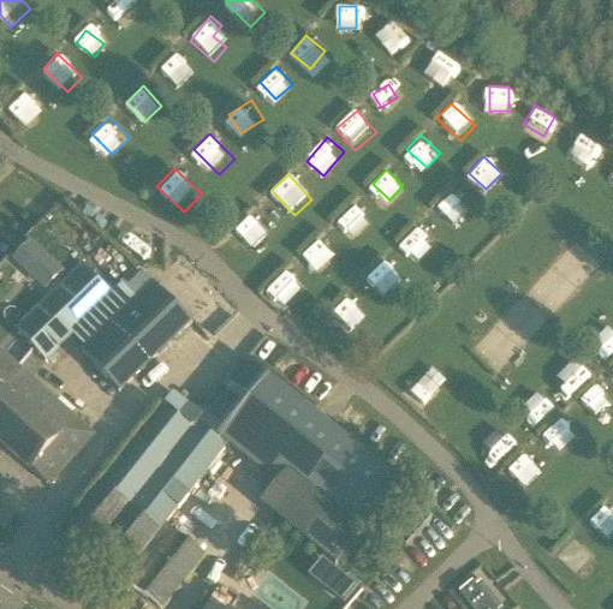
[(436,203),(451,221),(469,208),(454,190),(436,203)]
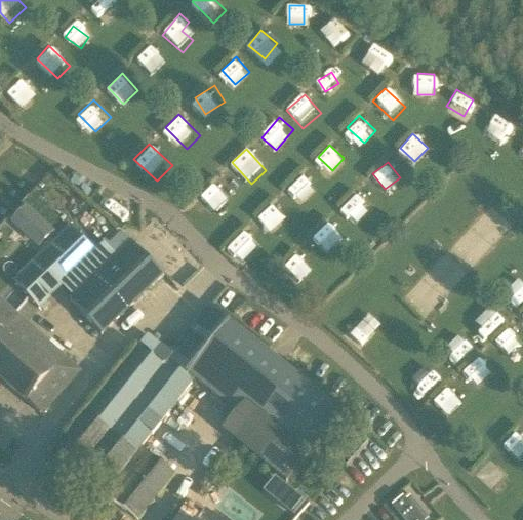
[(297,176),(288,186),(305,201),(314,192),(297,176)]
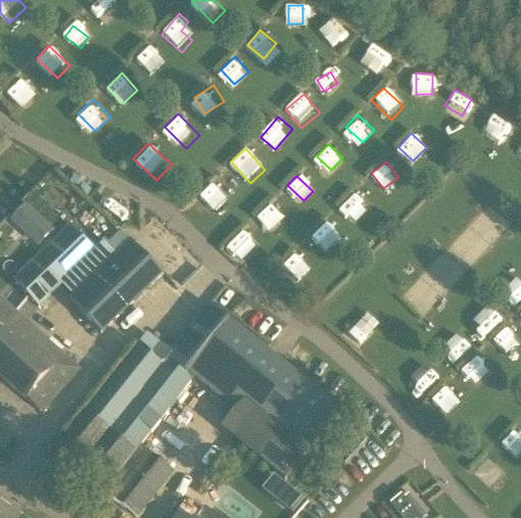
[(199,194),(218,215),(235,198),(217,178),(199,194)]
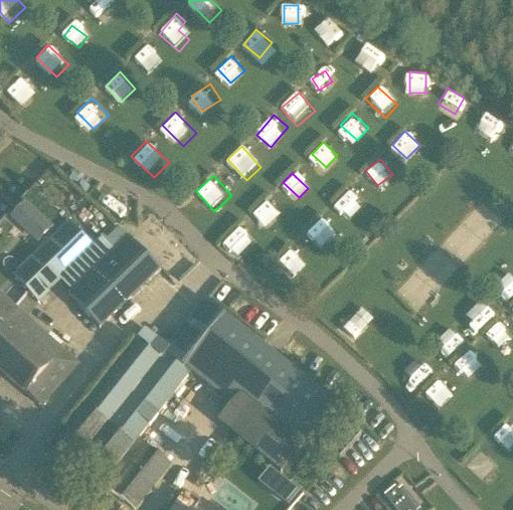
[(349,188),(336,201),(349,215),(363,202),(349,188)]
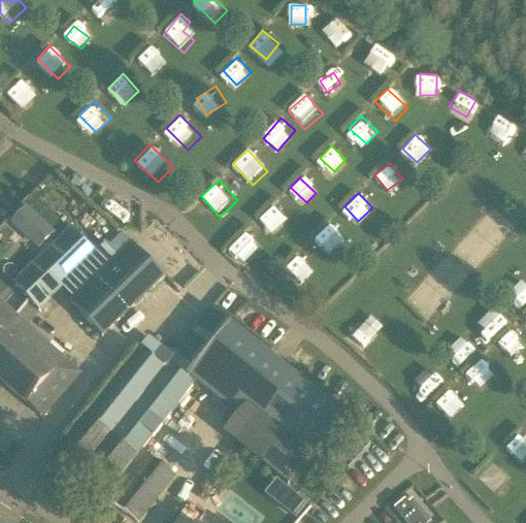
[(38,213),(29,204),(12,222),(22,230),(38,213)]
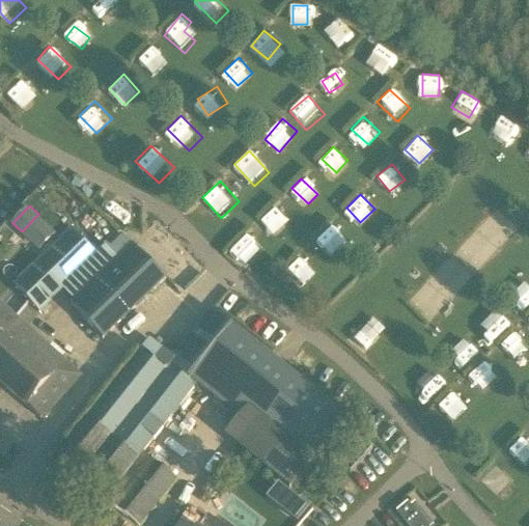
[(279,232),(288,217),(270,206),(260,222),(279,232)]
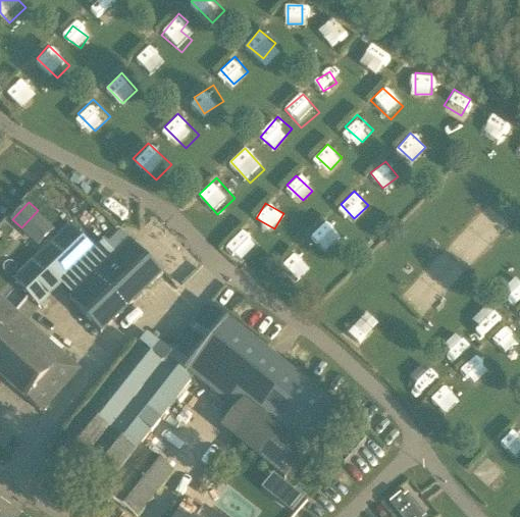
[(323,248),(336,236),(323,221),(310,235),(323,248)]
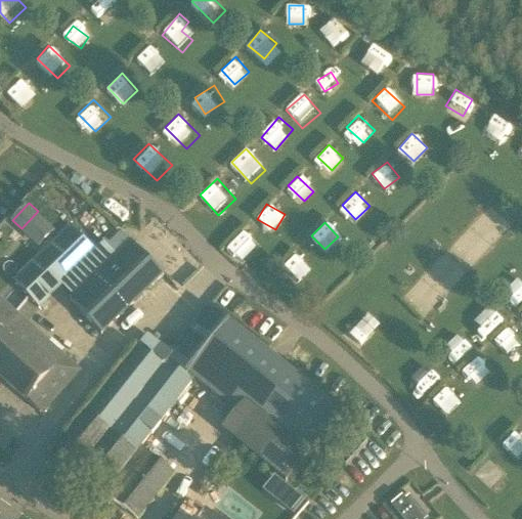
[(63,283),(97,250),(74,224),(15,279),(40,305),(50,295),(41,286),(53,273),(63,283)]
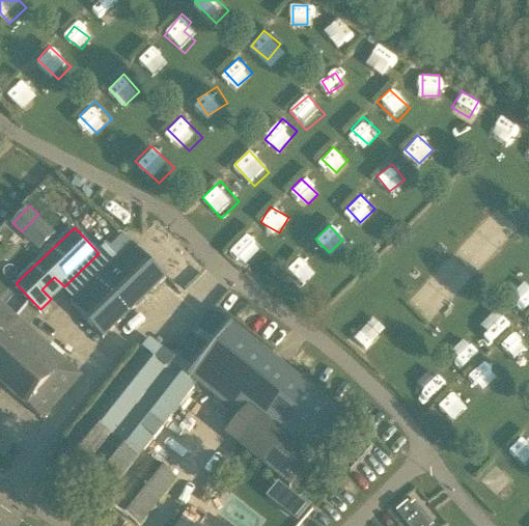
[(109,246),(119,255),(73,301),(106,334),(166,275),(133,242),(123,231),(109,246)]
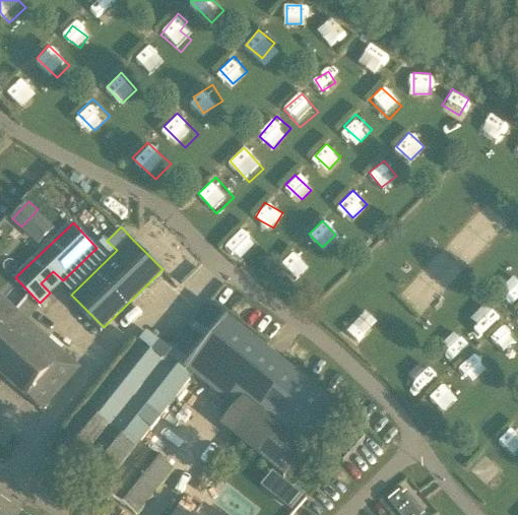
[(241,256),(253,245),(239,230),(227,241),(241,256)]
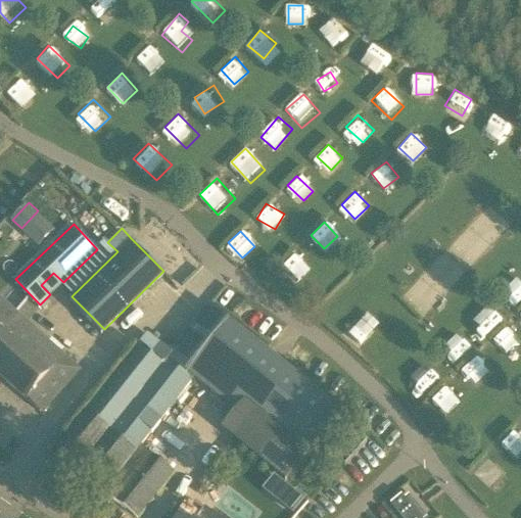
[(503,290),(514,303),(520,297),(520,282),(517,278),(503,290)]
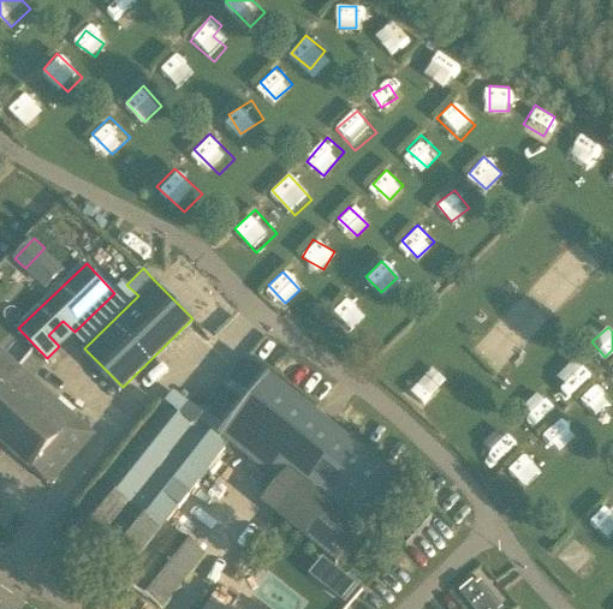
[(0,436),(33,466),(77,417),(0,347),(0,436)]
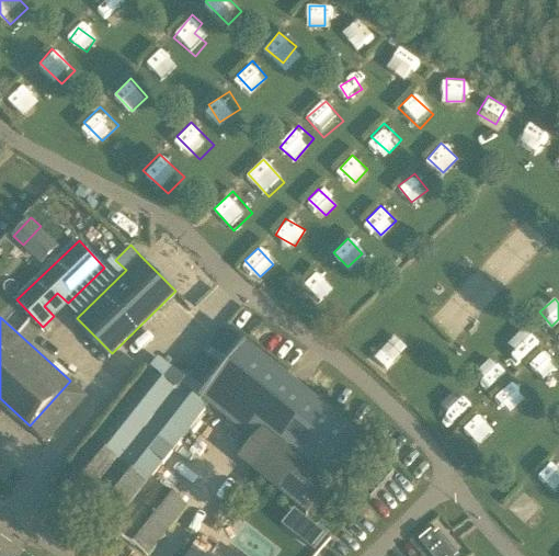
[(201,399),(248,341),(224,322),(183,373),(178,379),(180,382),(201,399)]
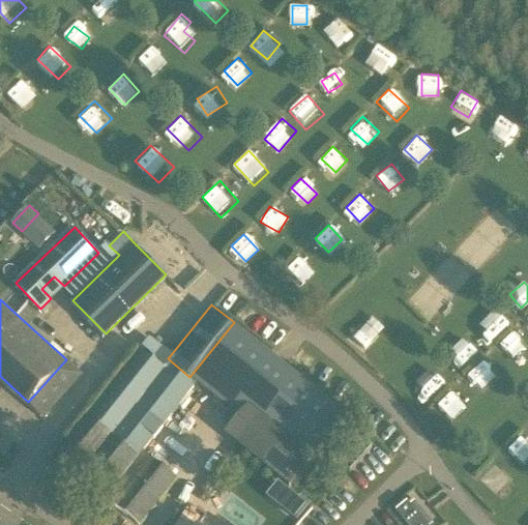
[(494,332),(505,322),(496,312),(485,322),(494,332)]
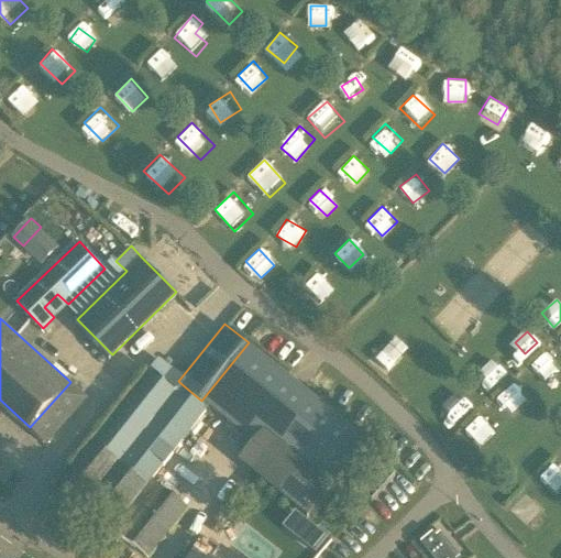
[(201,401),(209,406),(211,404),(256,441),(266,429),(278,439),(254,470),(310,516),(371,442),(249,342),(201,401)]
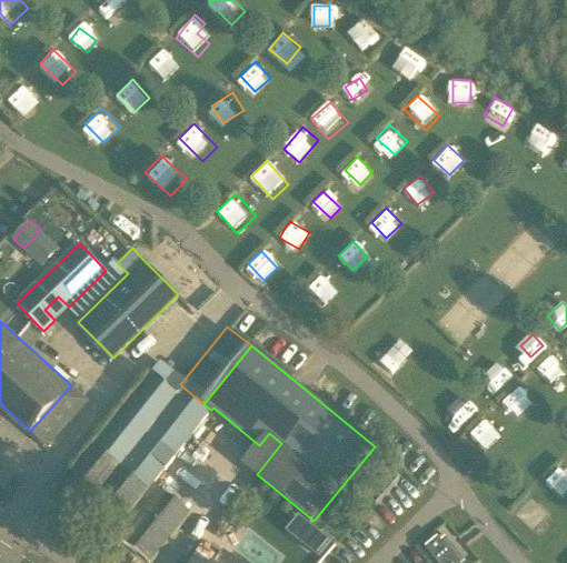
[(536,368),(553,382),(565,369),(548,353),(536,368)]
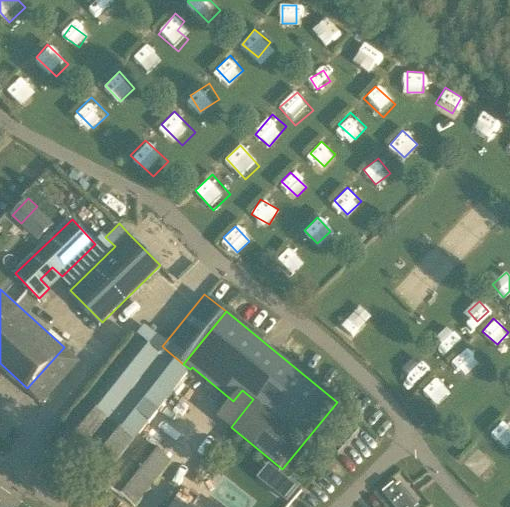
[(167,340),(147,324),(139,335),(161,352),(164,348),(162,346),(167,340)]
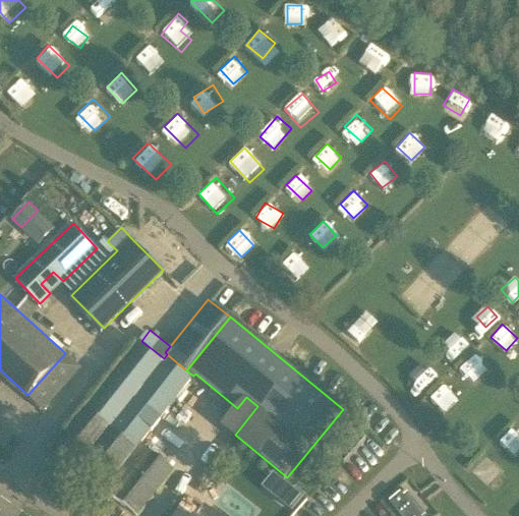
[(446,341),(452,354),(469,346),(463,333),(446,341)]
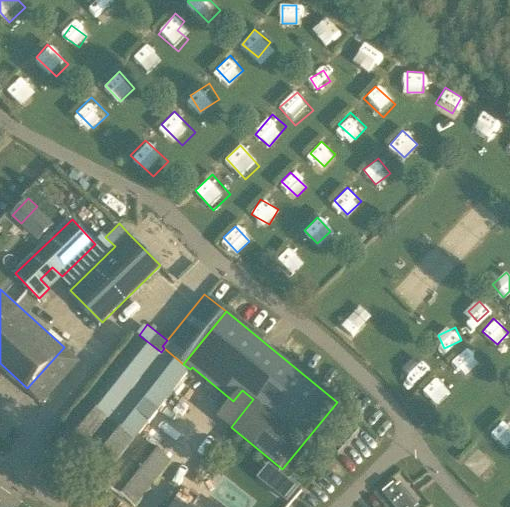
[(140,434),(190,369),(183,364),(164,348),(161,352),(139,335),(138,334),(49,448),(106,492),(111,485),(137,504),(171,460),(140,434)]
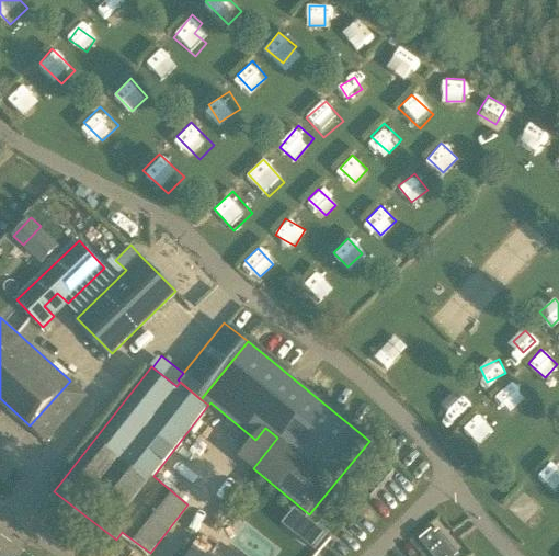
[(186,437),(207,453),(213,445),(193,429),(186,437)]
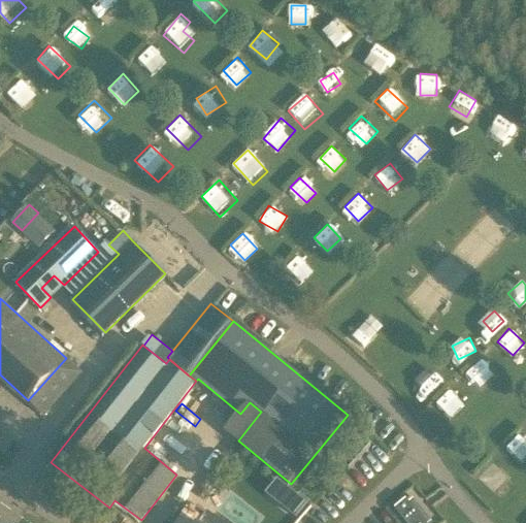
[(492,459),(479,472),(493,486),(505,471),(492,459)]
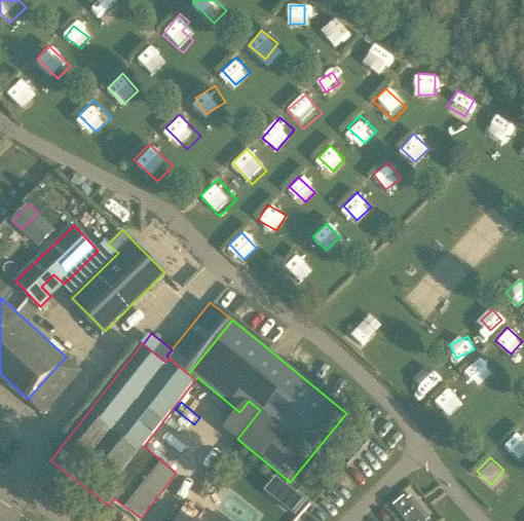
[(394,506),(406,520),(425,520),(405,495),(394,506)]
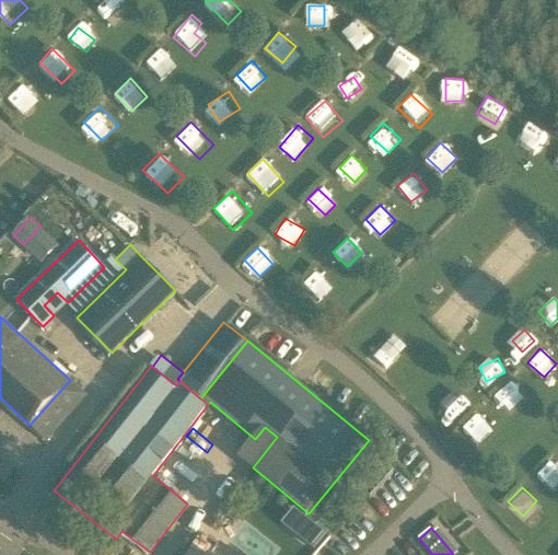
[(241,554),(221,541),(217,547),(200,536),(186,554),(241,554)]
